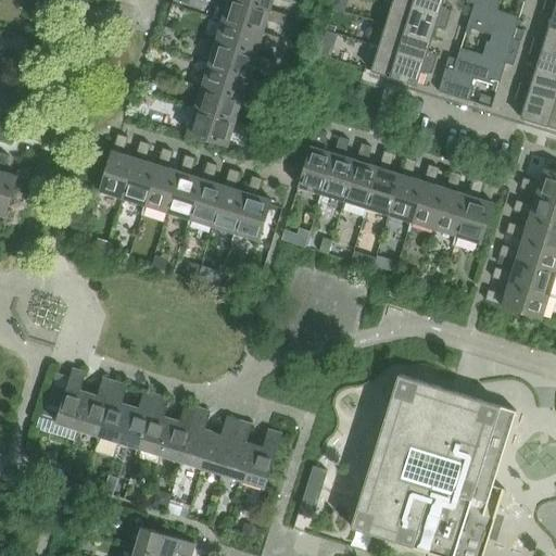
[(264,33),(270,13),(229,0),(223,20),(264,33)]
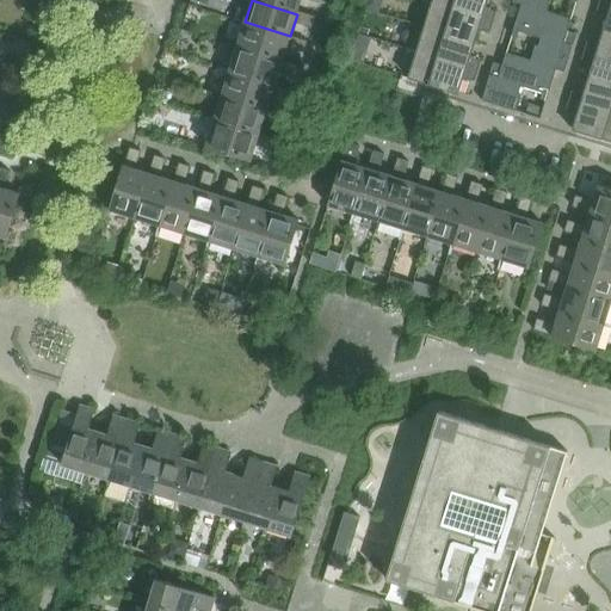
[(252,0),(297,14),(301,0),(252,0)]
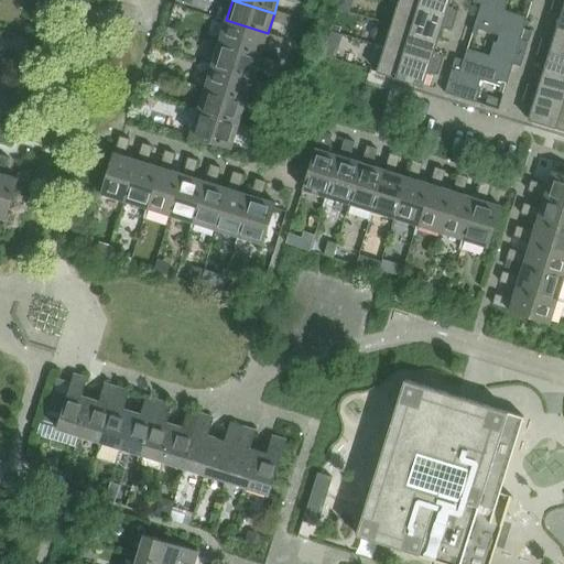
[(563,0),(399,0),(377,73),(434,90),(512,115),(563,130),(563,0)]
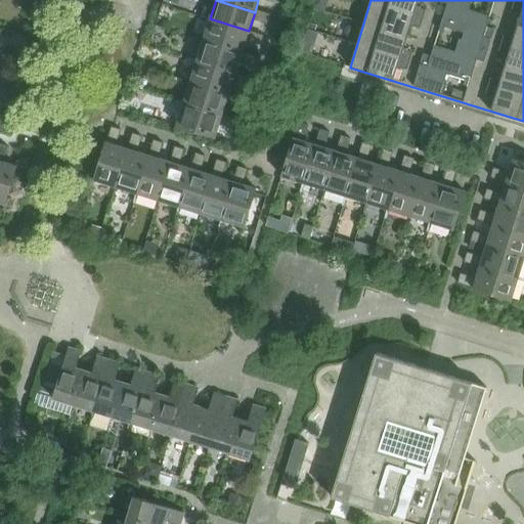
[(267,27),(269,16),(259,13),(257,18),(257,24),(267,27)]
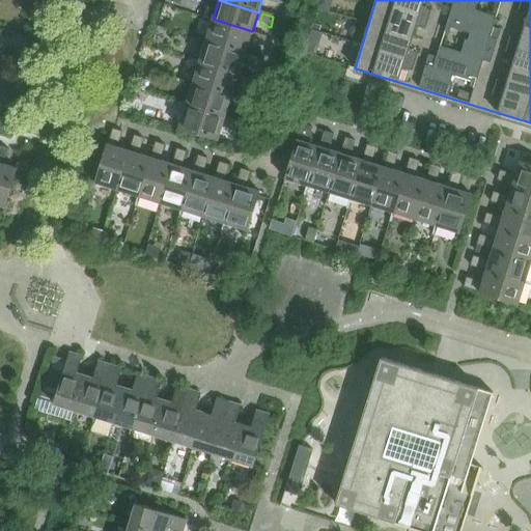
[(245,53),(252,31),(213,19),(206,40),(245,53)]
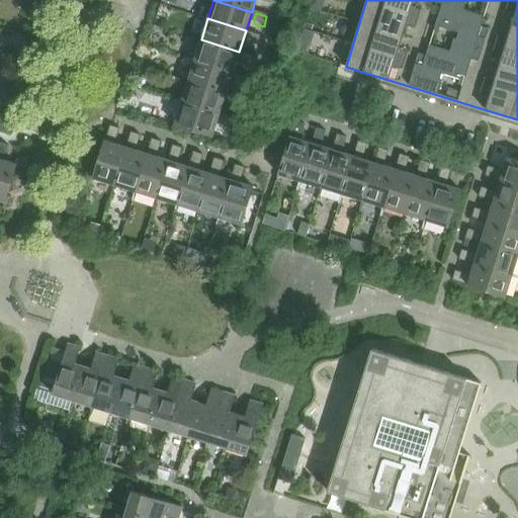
[(258,45),(261,35),(250,31),(248,36),(248,41),(258,45)]
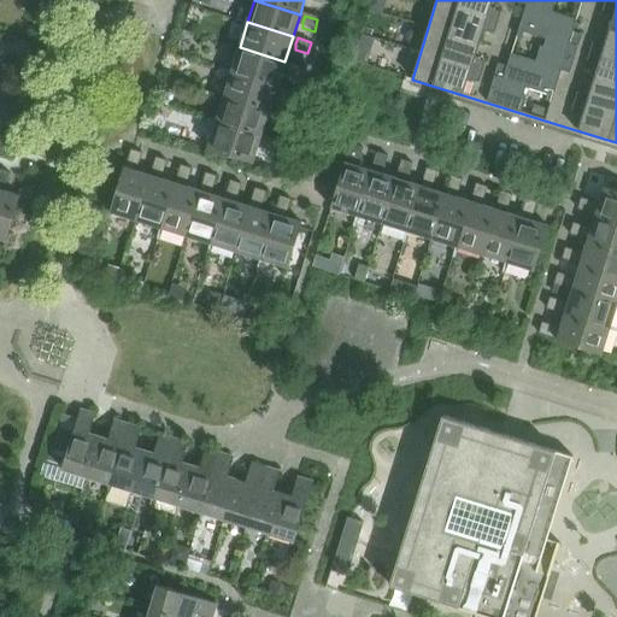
[(277,86),(285,62),(240,47),(231,72),(277,86)]
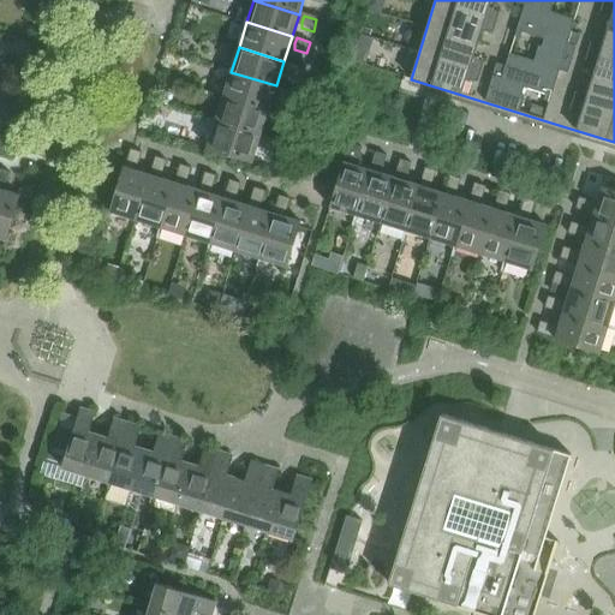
[(298,78),(302,66),(290,63),(287,69),(287,75),(298,78)]
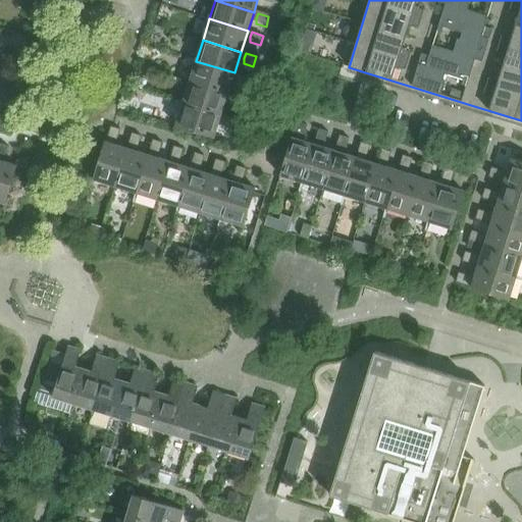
[(227,94),(235,72),(196,61),(190,82),(227,94)]
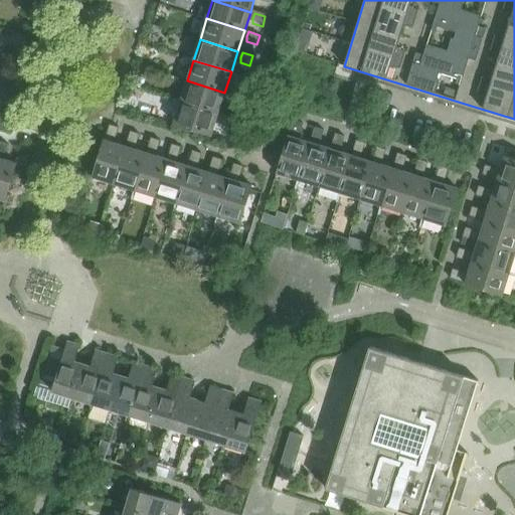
[(243,86),(246,76),(235,73),(233,78),(233,82),(243,86)]
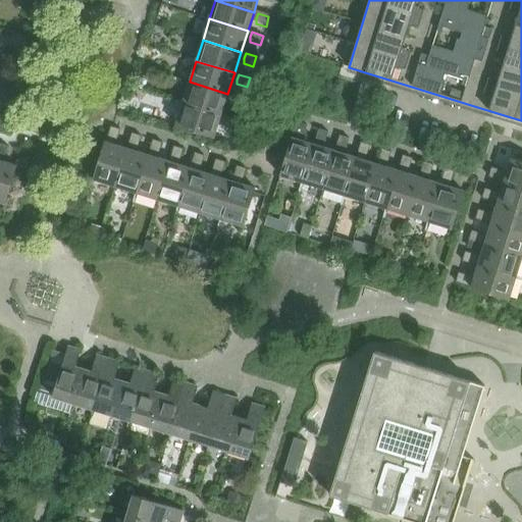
[(221,114),(227,94),(190,82),(184,103),(221,114)]
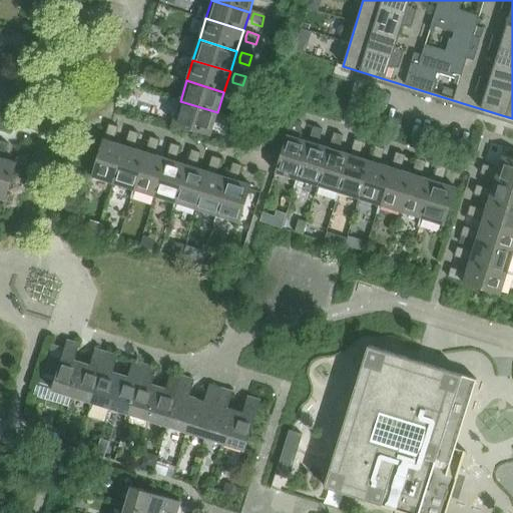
[(236,106),(238,97),(228,93),(226,98),(226,103),(236,106)]
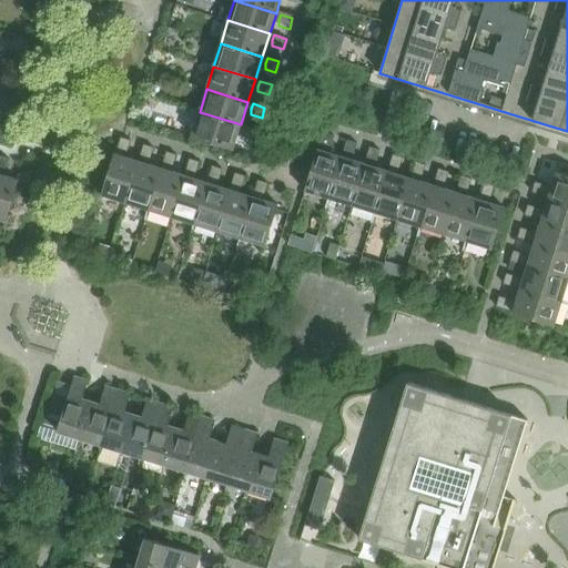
[(233,150),(241,124),(200,112),(191,137),(233,150)]
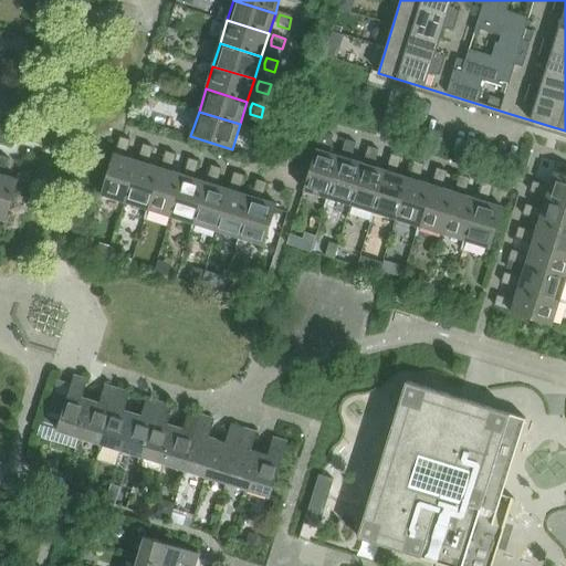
[(253,140),(257,129),(244,126),(243,132),(243,136),(253,140)]
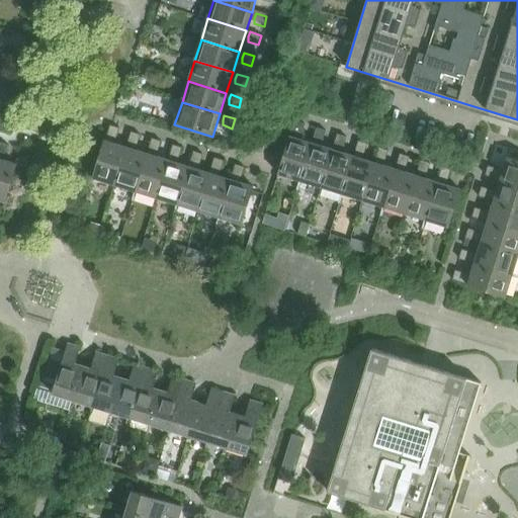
[(303,135),(305,124),(295,121),(292,133),(297,135),(303,135)]
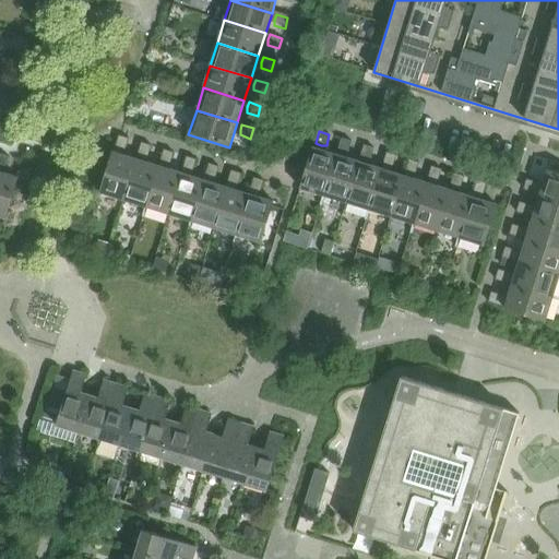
[(126,150),(129,139),(119,135),(116,147),(121,150),(126,150)]
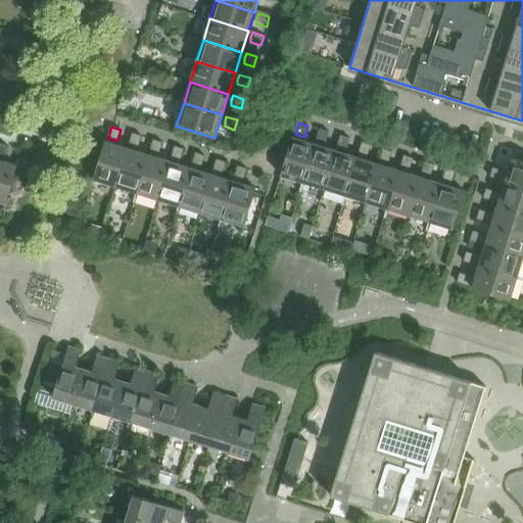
[(326,142),(329,133),(320,130),(316,140),(322,142),(326,142)]
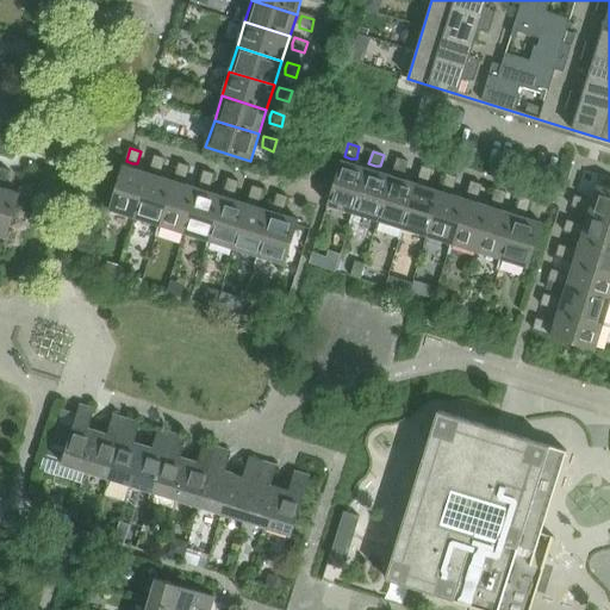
[(162,170),(166,160),(155,156),(150,168),(156,170),(162,170)]
